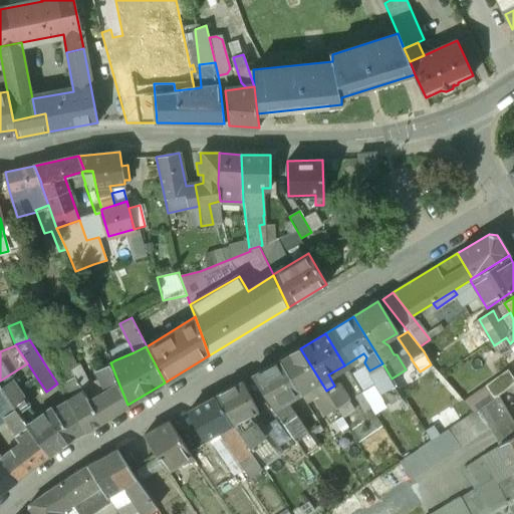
[(326,391),(300,348),(280,359),(300,393),(311,386),(317,396),(326,391)]
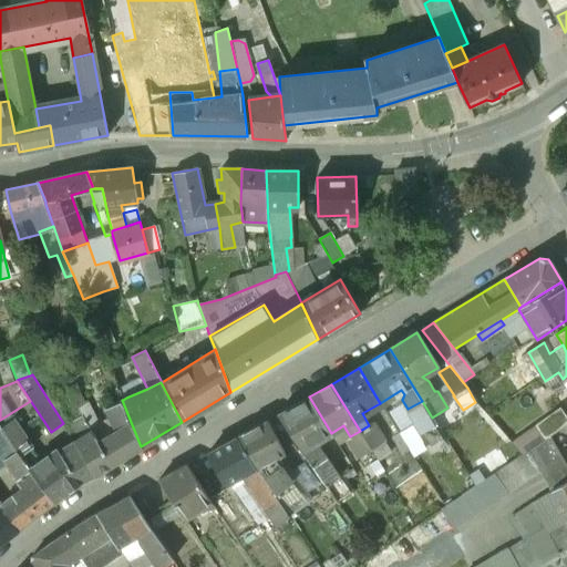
[(70,392),(66,385),(58,391),(66,406),(63,409),(83,442),(94,435),(90,428),(70,392)]
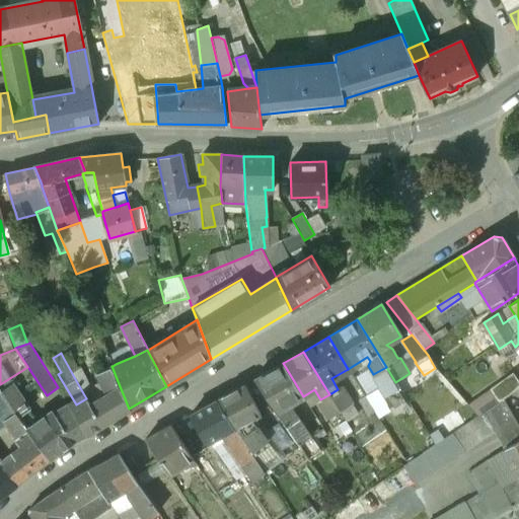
[(79,367),(77,368),(71,356),(64,359),(82,391),(90,387),(79,367)]
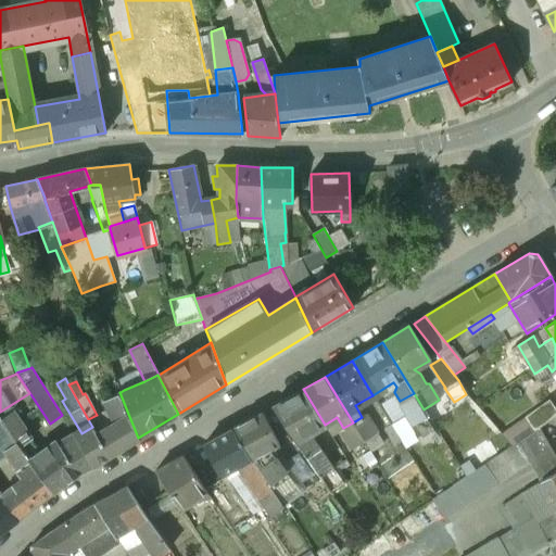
[(342,483),(308,433),(325,425),(303,389),(272,407),(330,492),(342,483)]
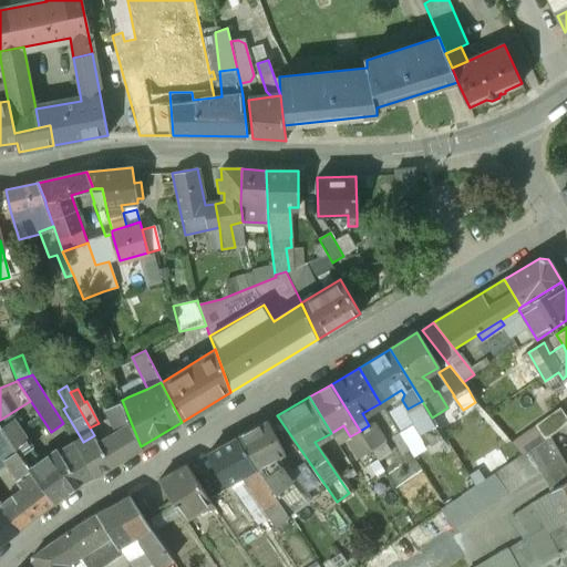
[(432,418),(422,401),(408,409),(429,443),(443,436),(432,418)]
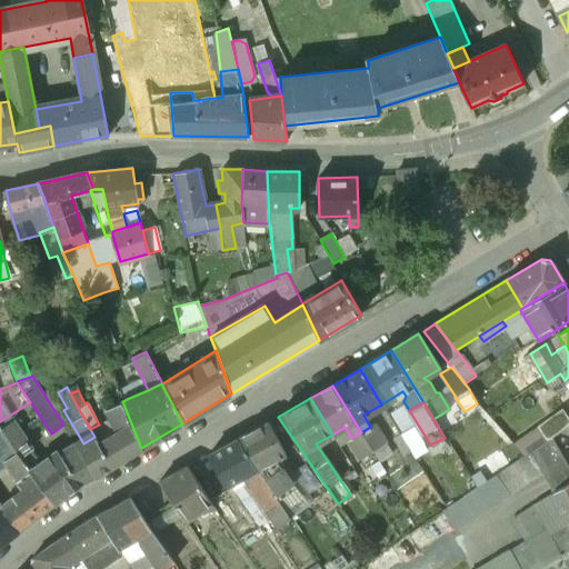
[(568,421),(560,410),(535,428),(546,442),(550,440),(568,422),(568,421)]
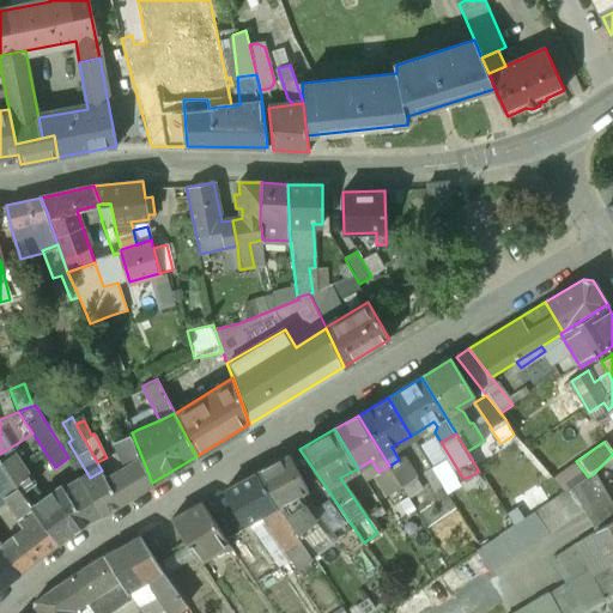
[(126,466),(119,451),(107,457),(97,462),(102,471),(120,502),(152,483),(141,456),(126,466)]
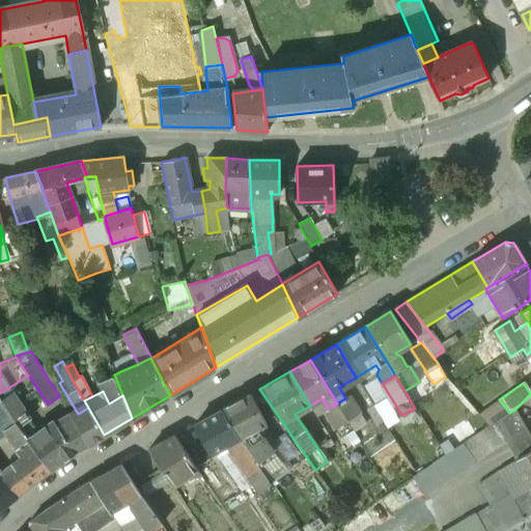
[(30,419),(12,392),(1,400),(16,422),(17,422),(19,426),(28,420),(30,419)]
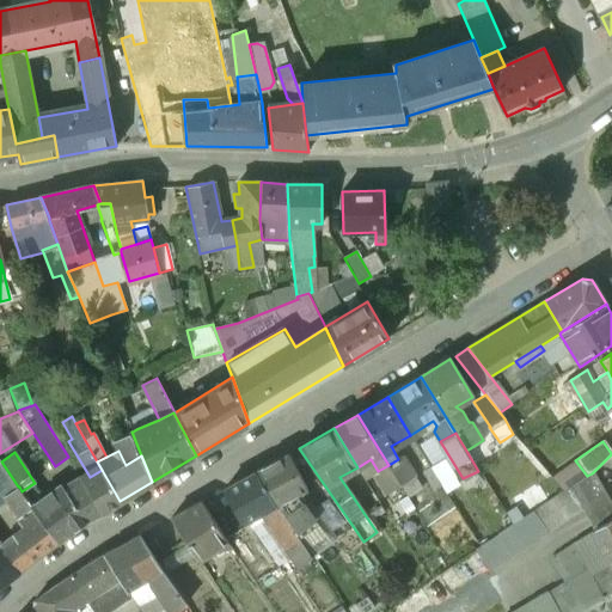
[(288,454),(255,472),(295,533),(314,520),(297,494),(306,488),(288,454)]
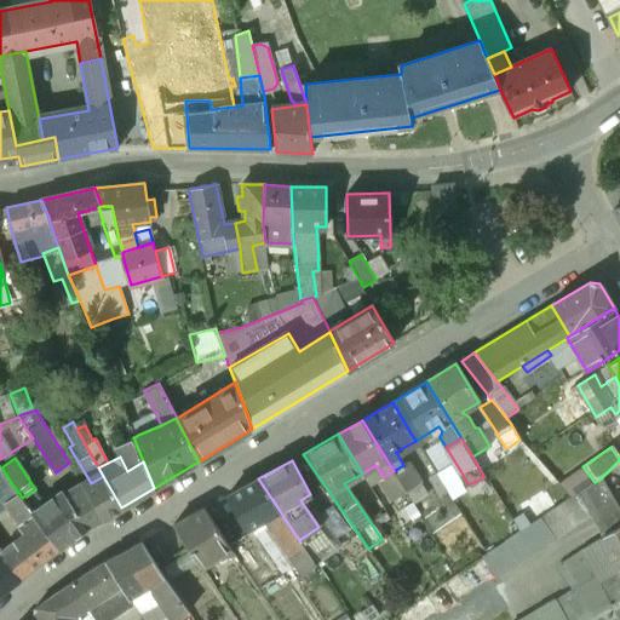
[(426,494),(407,463),(403,465),(394,471),(406,492),(413,503),(426,494)]
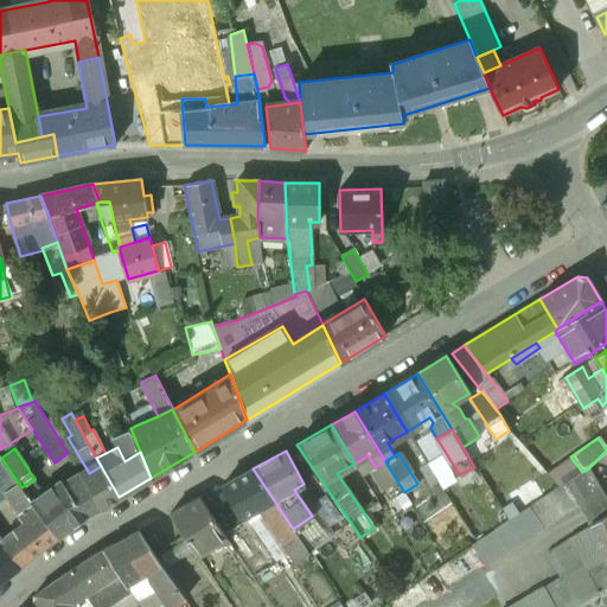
[(439,453),(426,462),(438,480),(451,472),(439,453)]
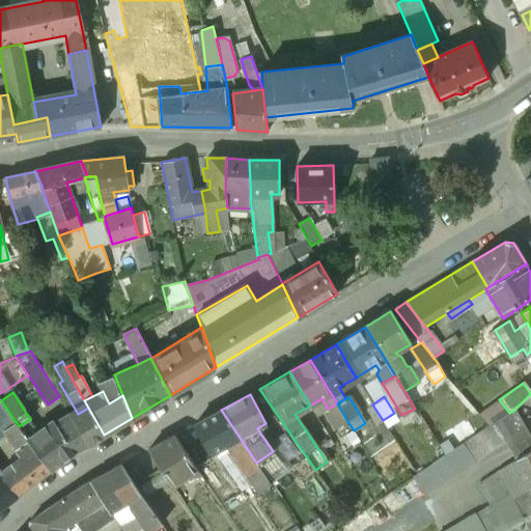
[(0,398),(0,434),(4,431),(16,422),(1,400),(0,398)]
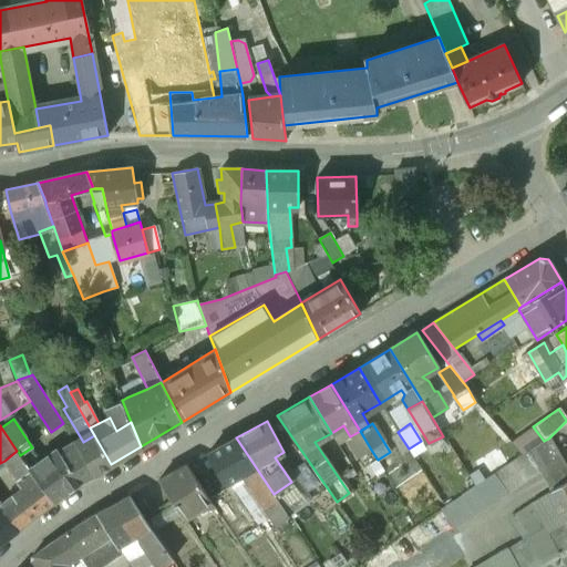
[(350,436),(347,440),(361,463),(367,460),(363,454),(371,450),(360,431),(350,436)]
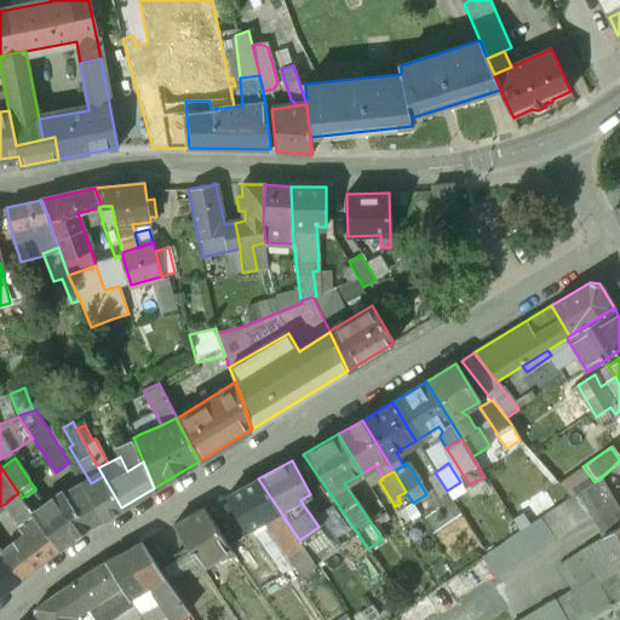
[(447,491),(435,472),(426,477),(438,495),(447,491)]
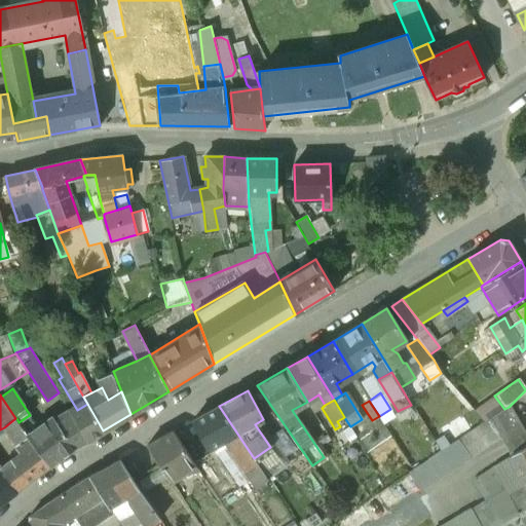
[(77,410),(71,414),(87,440),(103,430),(87,404),(77,410)]
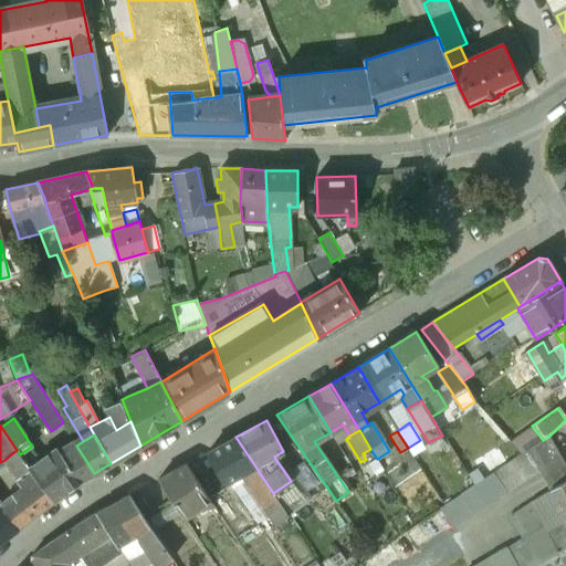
[(236,437),(207,452),(226,482),(229,485),(233,483),(231,480),(245,472),(243,480),(264,510),(279,501),(273,493),(236,437)]
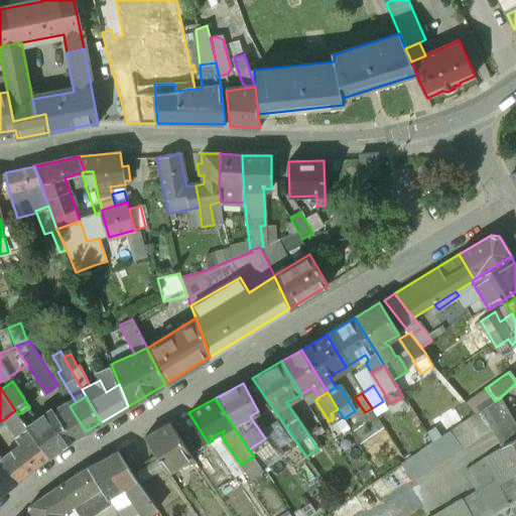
[(495,401),(400,464),(412,482),(491,428),(501,446),(515,437),(515,427),(513,422),(499,399),(495,401)]
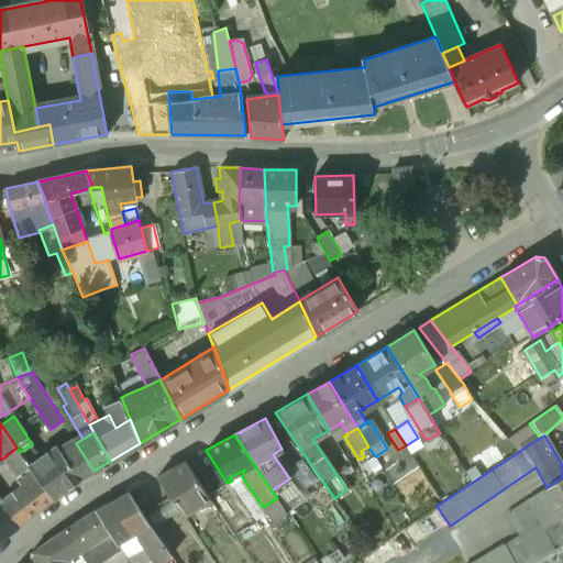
[(30,445),(20,452),(31,466),(30,467),(54,497),(80,478),(94,471),(76,443),(62,452),(58,448),(54,451),(52,448),(47,451),(50,454),(37,462),(36,456),(30,445)]
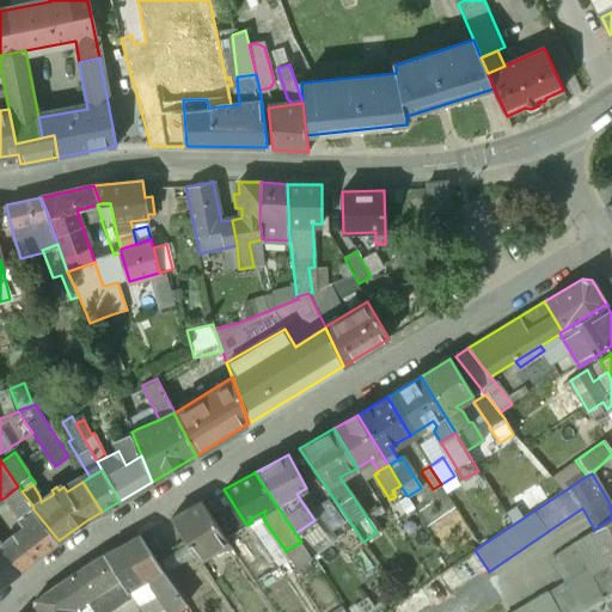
[(17,519),(24,527),(13,534),(18,542),(6,551),(19,570),(59,540),(32,508),(34,507),(22,491),(19,487),(18,487),(5,497),(17,519)]
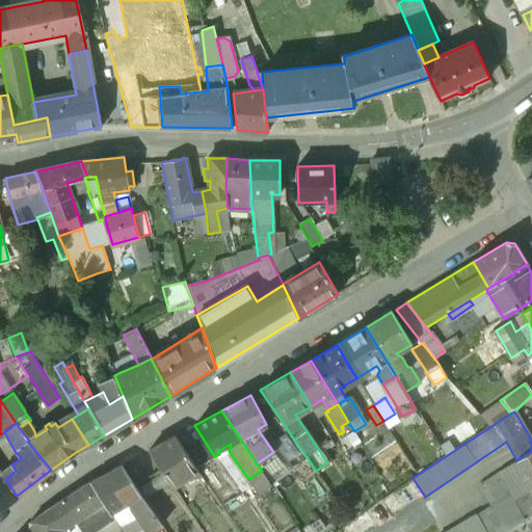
[(196,469),(175,435),(149,450),(173,486),(186,478),(184,476),(196,469)]
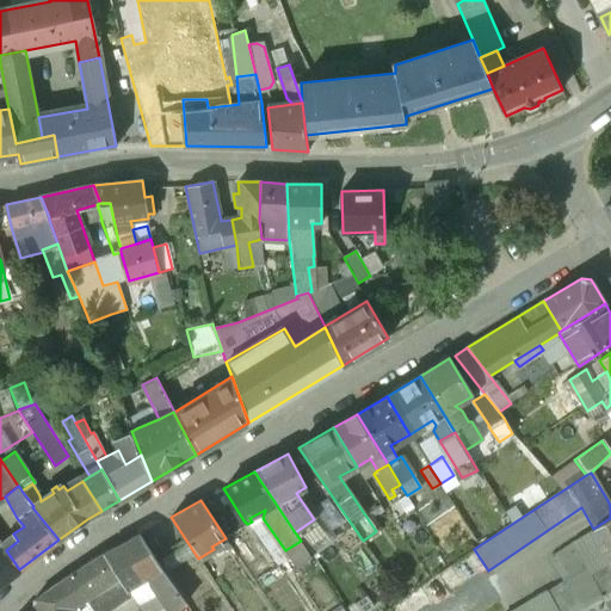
[(610,518),(593,529),(602,543),(594,548),(599,555),(606,550),(610,559),(610,567),(592,579),(571,543),(549,557),(565,581),(568,580),(585,606),(610,588),(610,518)]
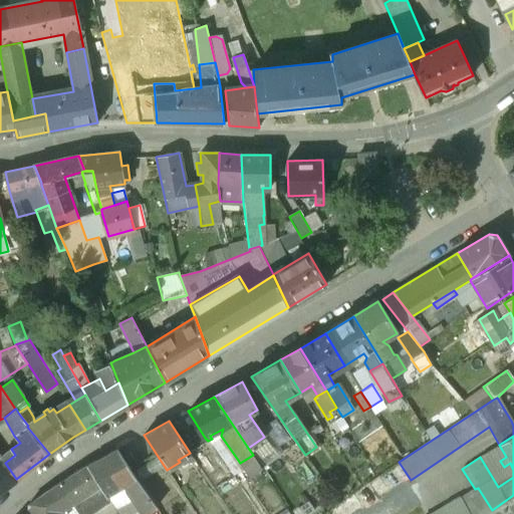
[(117,449),(87,465),(111,501),(119,513),(133,513),(141,510),(143,513),(146,513),(157,507),(136,478),(117,449)]
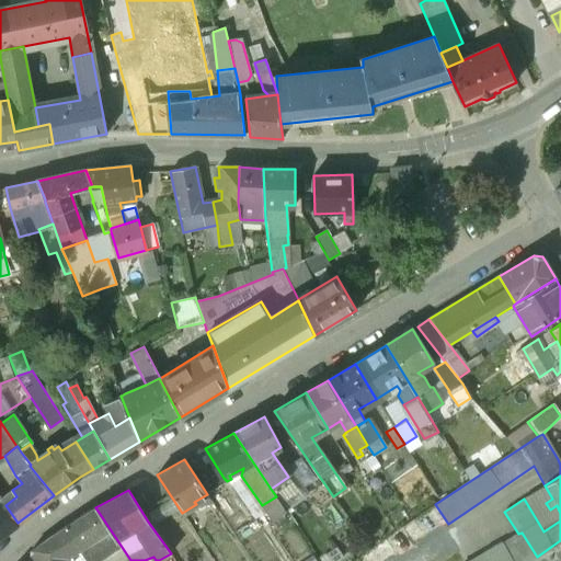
[(0,536),(18,523),(6,505),(0,508),(0,536)]
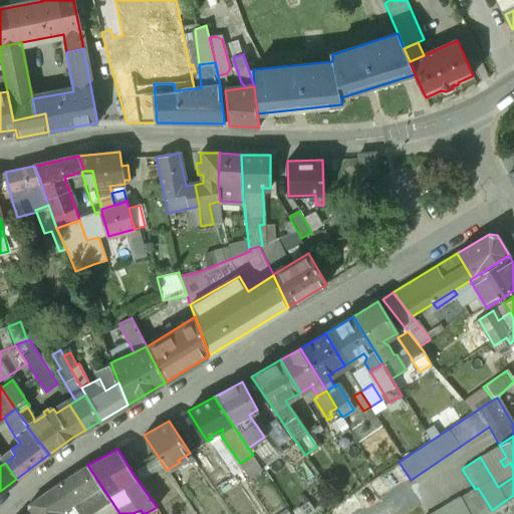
[(87,465),(59,483),(70,502),(78,513),(90,513),(111,501),(87,465)]
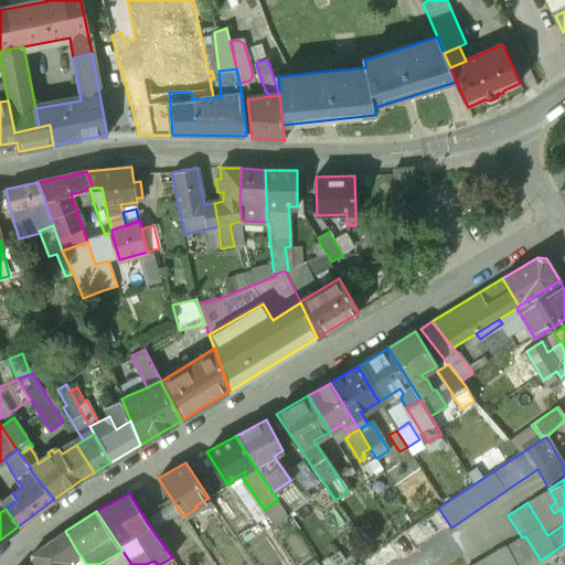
[(65,531),(52,540),(31,555),(39,564),(70,564),(66,560),(77,552),(65,531)]
